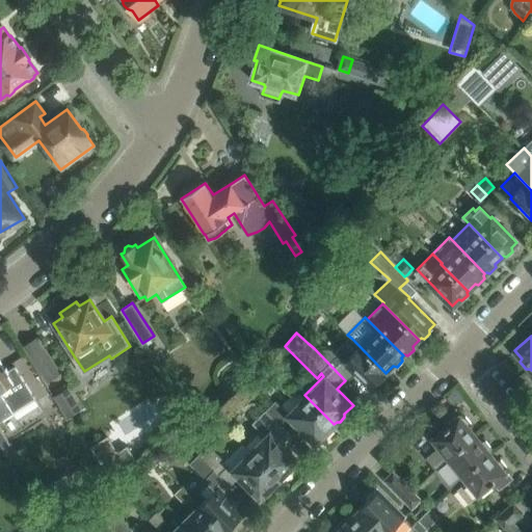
[(384,374),(386,373),(351,338),(334,352),(331,350),(314,348),(345,380),(353,371),(371,388),(376,382),(379,383),(386,377),(384,374)]
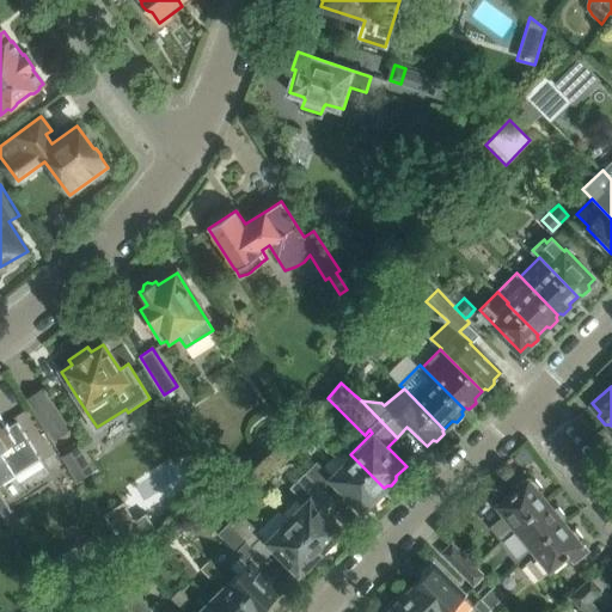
[(42,390),(41,390),(28,398),(53,438),(67,428),(42,390)]
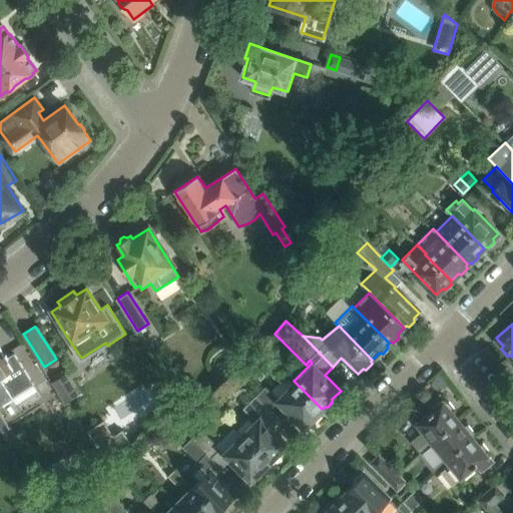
[(7,359),(0,348),(0,406),(33,385),(14,354),(7,359)]
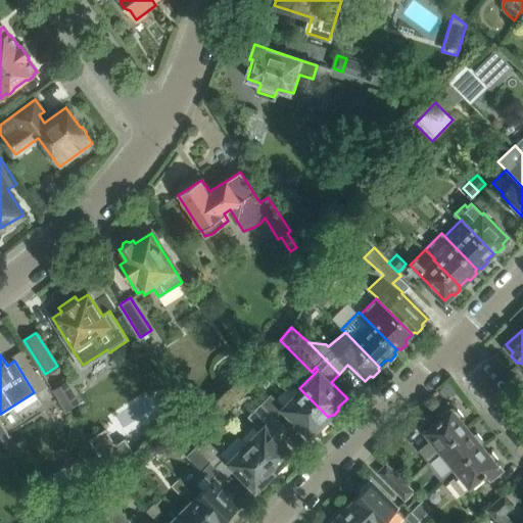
[(52,390),(65,411),(80,401),(66,381),(52,390)]
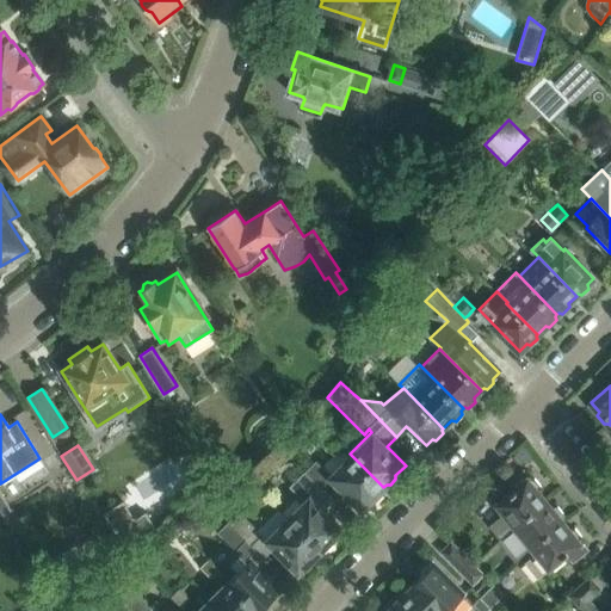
[(383,487),(350,454),(328,475),(362,508),(372,499),(375,499),(381,493),(381,489),(383,487)]
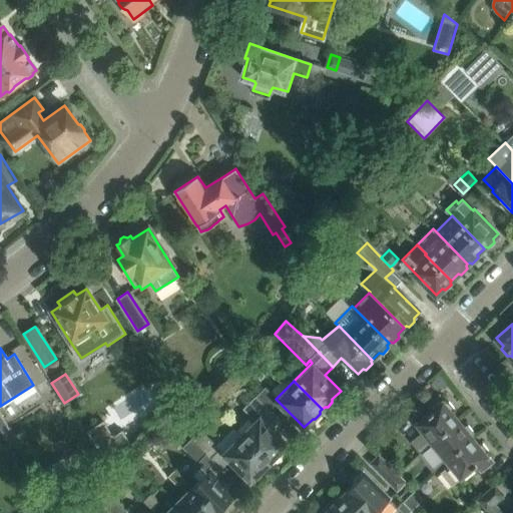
[(258,398),(264,405),(264,404),(273,394),(267,389),(258,398)]
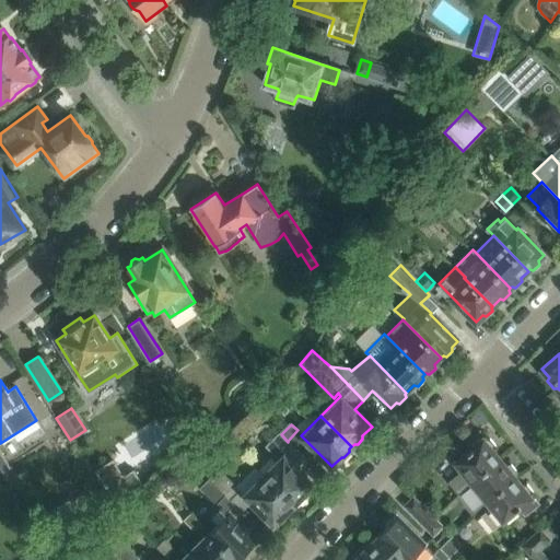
[(461,471),(447,482),(457,494),(469,482),(500,457),(494,450),(494,445),(489,439),(485,439),(480,432),(466,443),(470,447),(453,462),(461,471)]
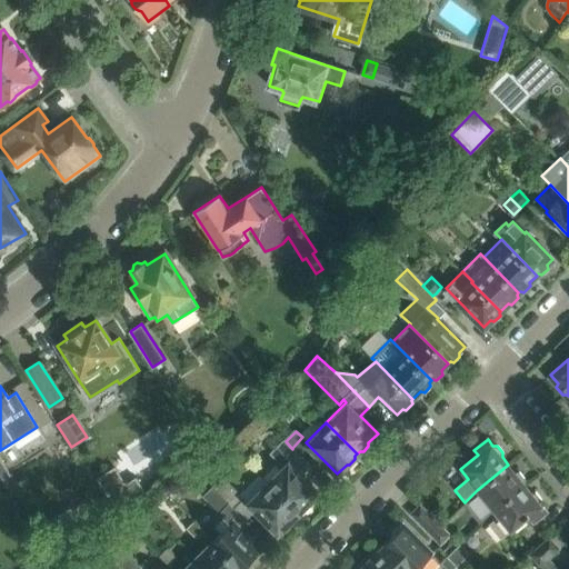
[(285,468),(269,483),(298,512),(301,510),(303,510),(309,505),(309,501),(318,492),(300,475),(310,466),(292,448),(292,449),(286,441),(285,440),(271,453),(285,468)]
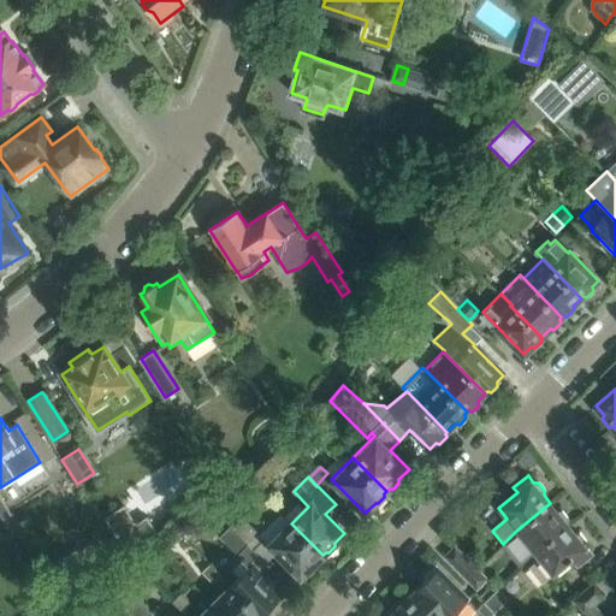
[(21,528),(0,495),(0,531),(5,539),(21,528)]
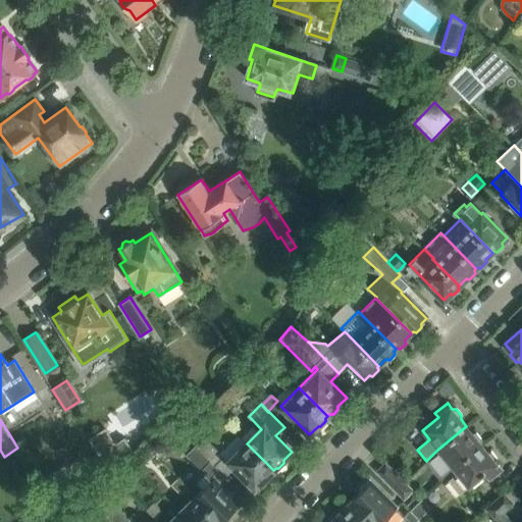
[(171,423),(167,427),(175,435),(179,432),(171,423)]
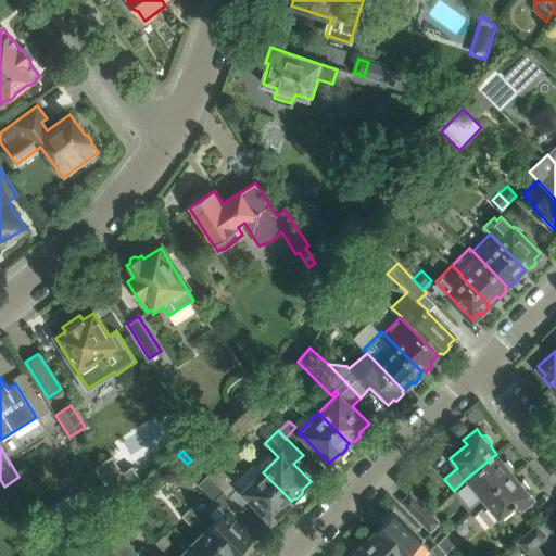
[(454,491),(453,492),(469,512),(482,498),(513,474),(512,472),(513,468),(507,462),(503,462),(496,454),(466,479),(454,491)]
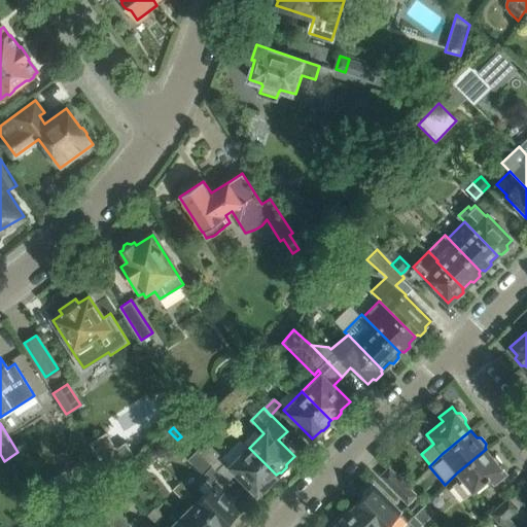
[(107,433),(90,444),(109,476),(127,464),(125,461),(135,455),(127,443),(117,449),(107,433)]
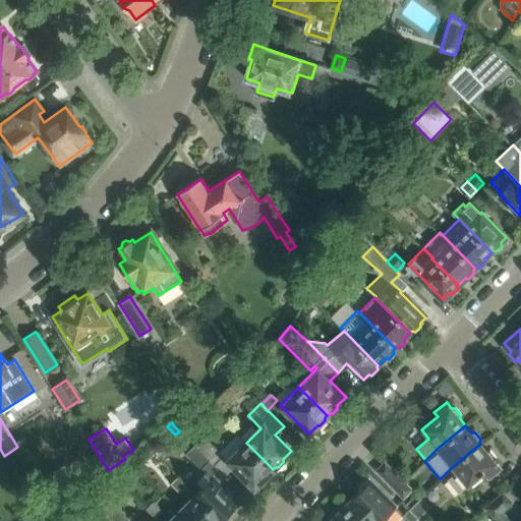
[(246,443),(244,441),(237,433),(220,451),(209,439),(206,442),(200,438),(194,444),(194,445),(225,476),(234,467),(254,488),(263,480),(266,481),(271,475),(271,471),(273,469),(246,443)]
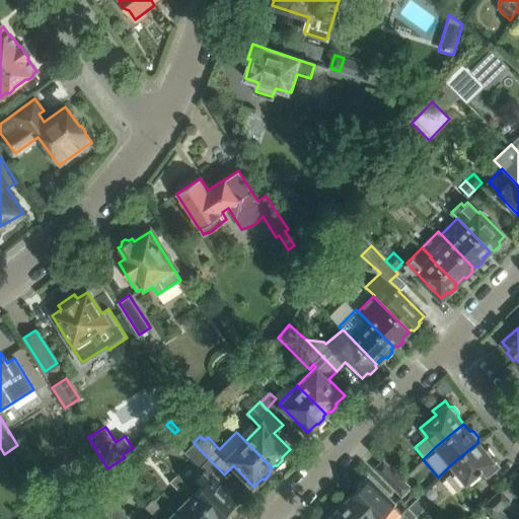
[(485,449),(478,442),(450,465),(454,470),(446,477),(457,491),(465,485),(466,485),(484,471),(487,474),(498,465),(493,459),(494,455),(489,449),(485,449)]
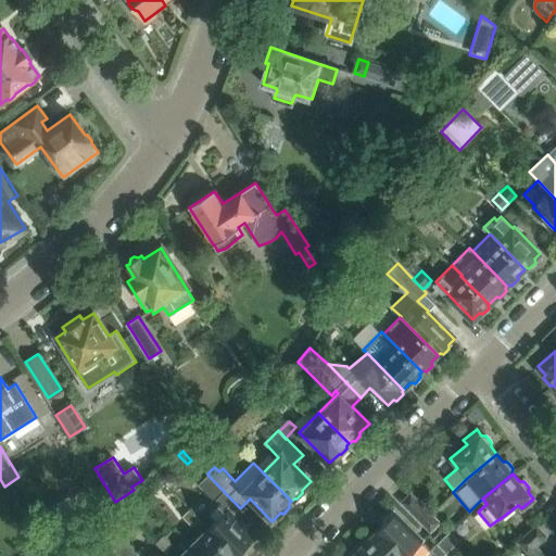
[(230,518),(240,508),(207,475),(199,483),(219,504),(211,512),(217,518),(207,529),(235,555),(236,555),(237,555),(241,555),(245,551),(247,546),(252,540),(230,518)]
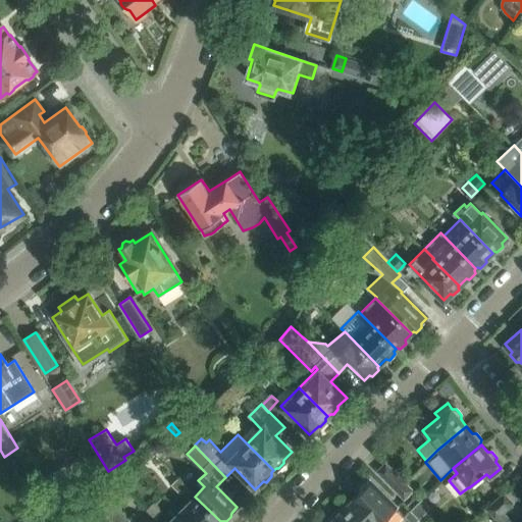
[(384,462),(376,470),(375,471),(397,493),(406,484),(384,462)]
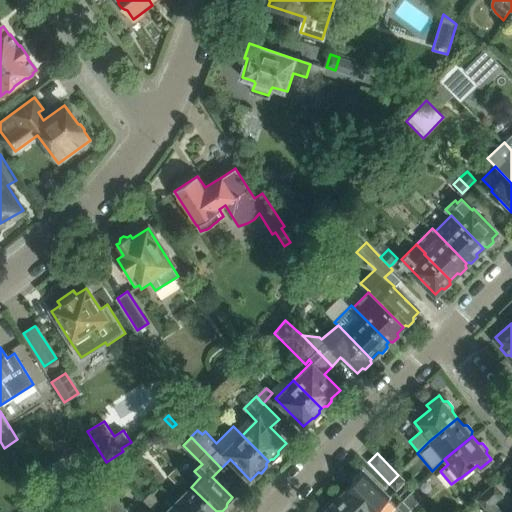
[(66,455),(44,467),(60,495),(82,483),(66,455)]
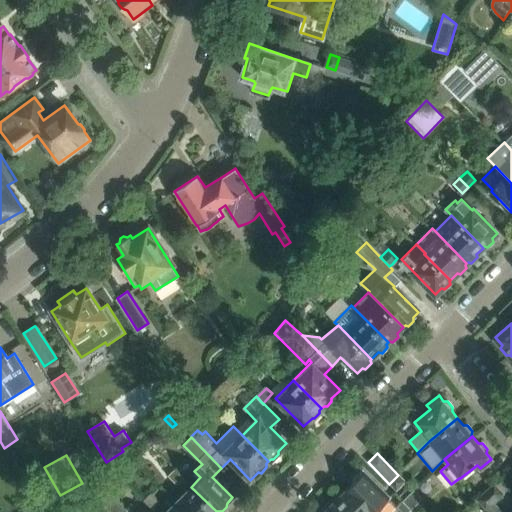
[(175,468),(168,475),(177,484),(184,477),(175,468)]
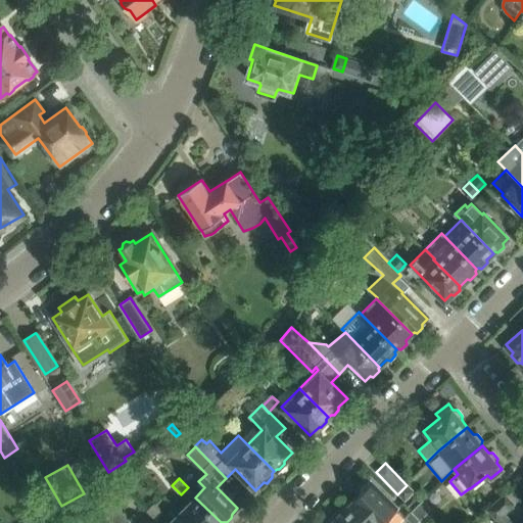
[(361,493),(353,501),(376,522),(382,522),(396,509),(371,483),(369,484),(366,484),(360,490),(361,493)]
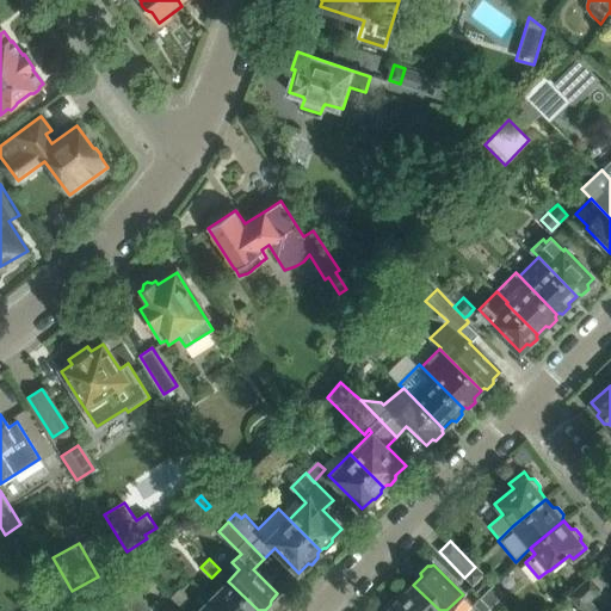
[(492,585),(475,567),(464,578),(481,594),(492,585)]
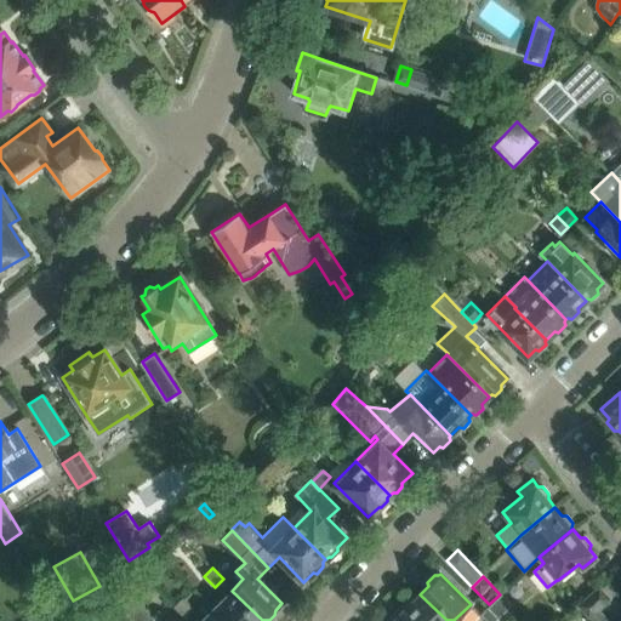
[(149,620),(154,617),(125,587),(115,596),(123,604),(121,607),(135,620),(149,620)]
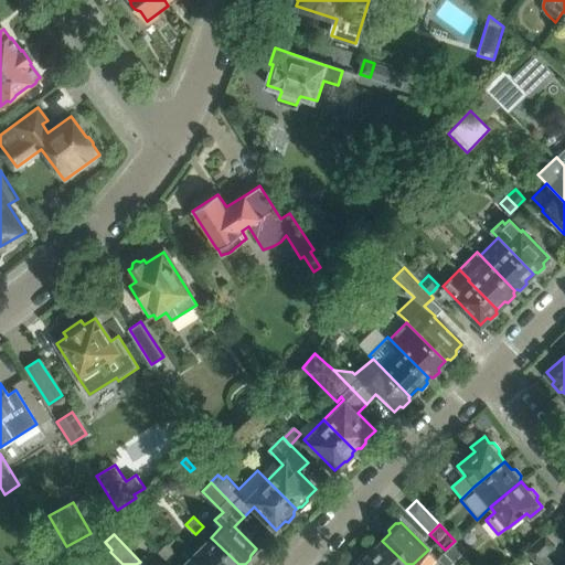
[(536,562),(555,544),(545,534),(526,551),(536,562)]
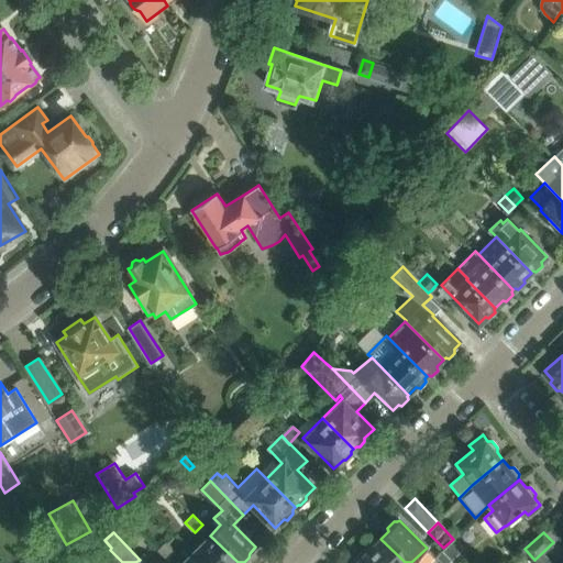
[(238,562),(210,536),(194,552),(203,562),(238,562)]
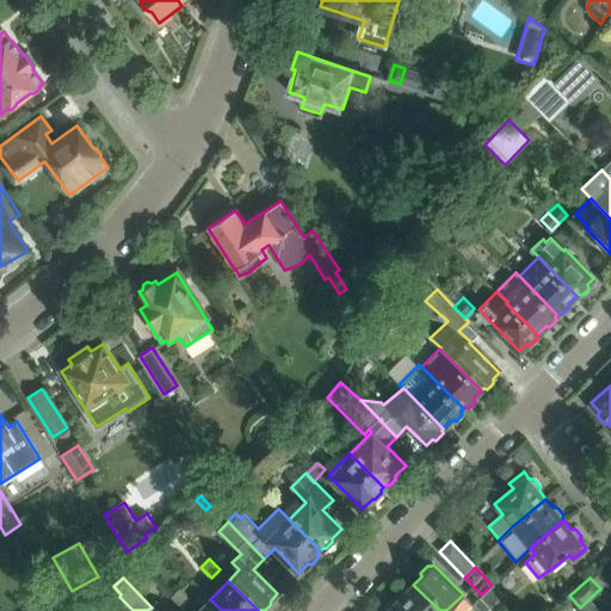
[(439,610),(413,585),(406,592),(401,592),(394,599),(395,603),(394,604),(401,610),(439,610)]
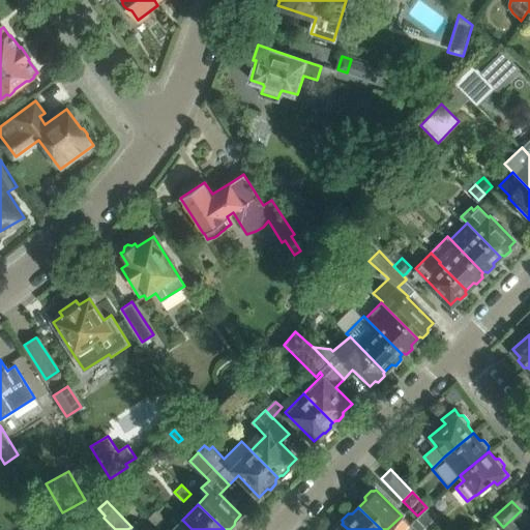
[(421,529),(436,517),(427,507),(417,516),(418,517),(412,524),(417,529),(421,529)]
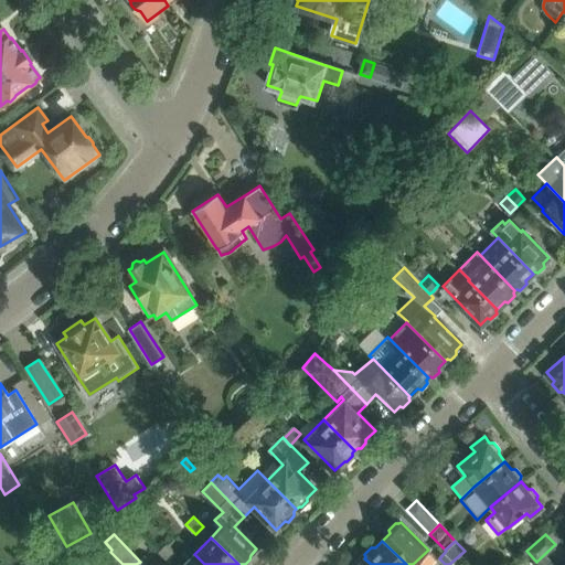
[(167,543),(158,552),(169,562),(177,554),(167,543)]
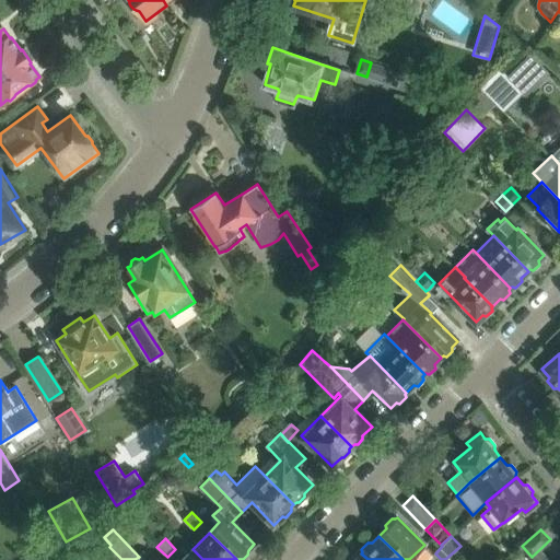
[(202,559),(193,549),(181,559),(202,559)]
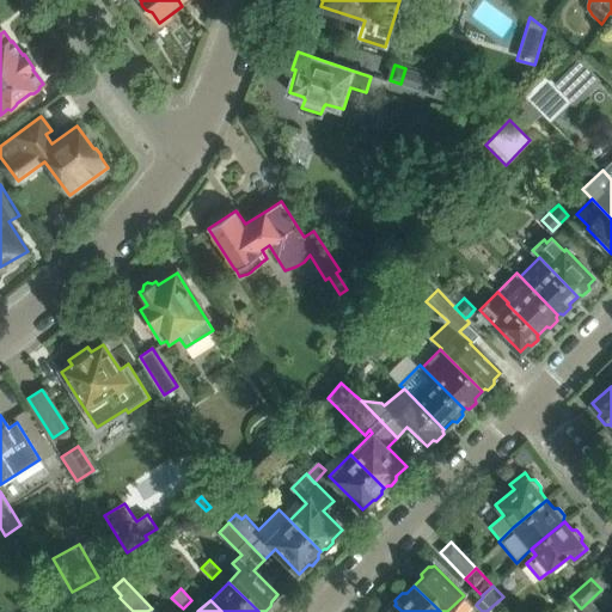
[(120,603),(111,611),(129,611),(120,601),(120,603)]
